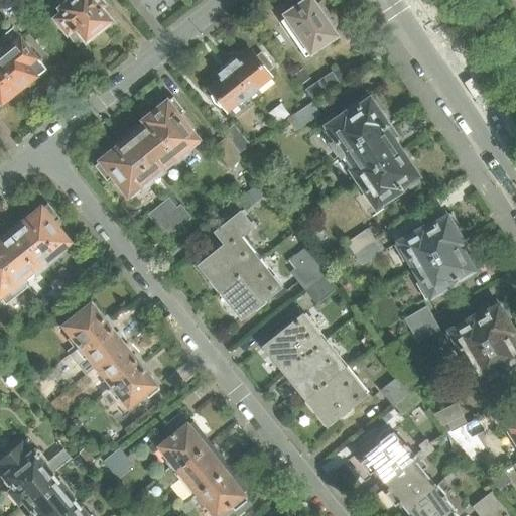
[(110,21),(102,10),(100,7),(104,4),(105,5),(106,4),(102,0),(58,0),(55,3),(61,10),(53,16),(56,20),(58,26),(65,30),(68,34),(71,31),(82,44),(85,41),(89,39),(90,39),(91,38),(94,38),(97,36),(100,33),(101,30),(102,29),(102,28),(105,26),(105,25),(110,21)]
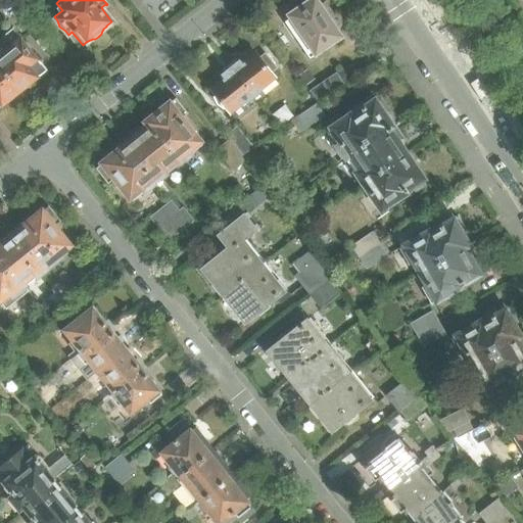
[(336,28),(340,25),(325,2),(320,5),(316,0),(308,0),(304,3),(302,0),(297,0),(293,3),(297,8),(287,15),(289,18),(285,22),(310,58),(341,37),(336,28)]
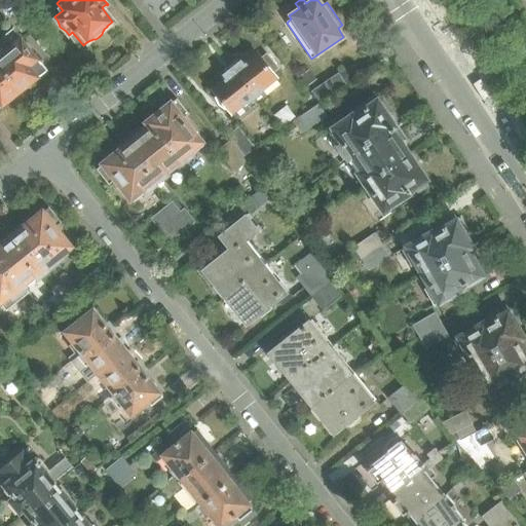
[(0,68),(20,92),(39,77),(40,77),(47,71),(41,64),(21,38),(0,53),(0,68)]
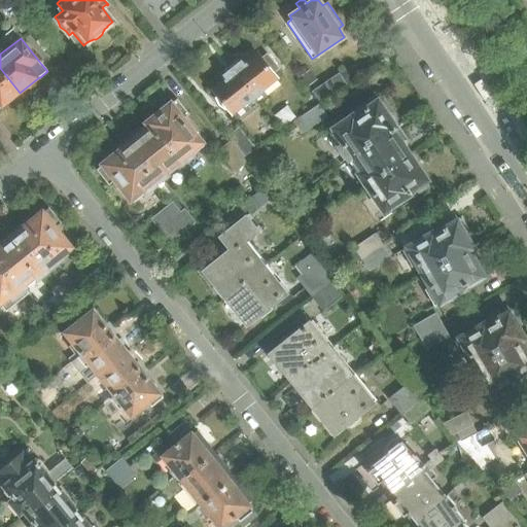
[(241,61),(232,68),(256,98),(257,98),(264,93),(261,90),(276,78),(272,74),(278,69),(267,55),(260,60),(257,55),(244,65),(241,61)]
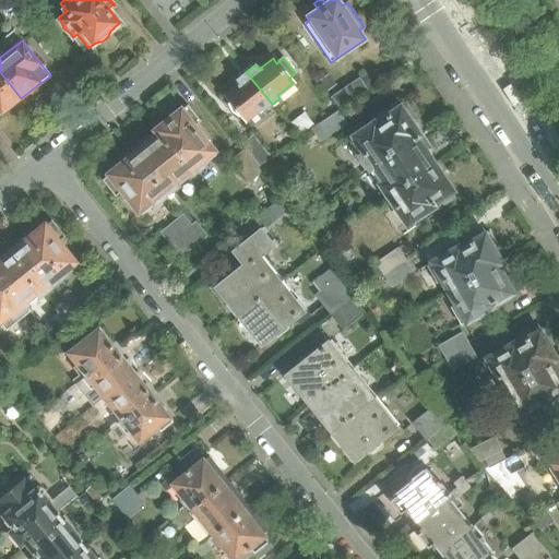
[(0,115),(21,98),(0,72),(0,115)]
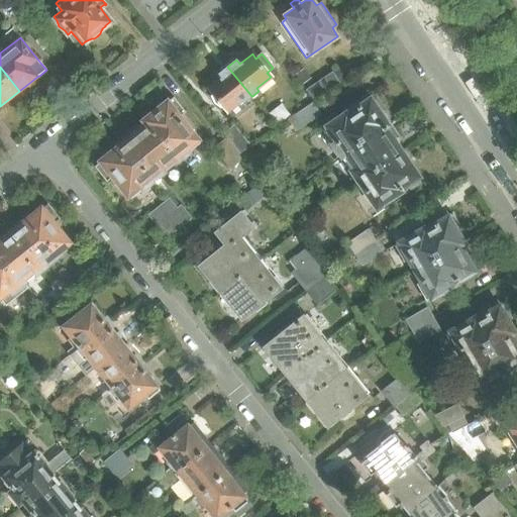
[(222,78),(209,88),(226,109),(224,111),(231,119),(245,108),(242,104),(251,96),(227,67),(224,70),(218,74),(222,78)]
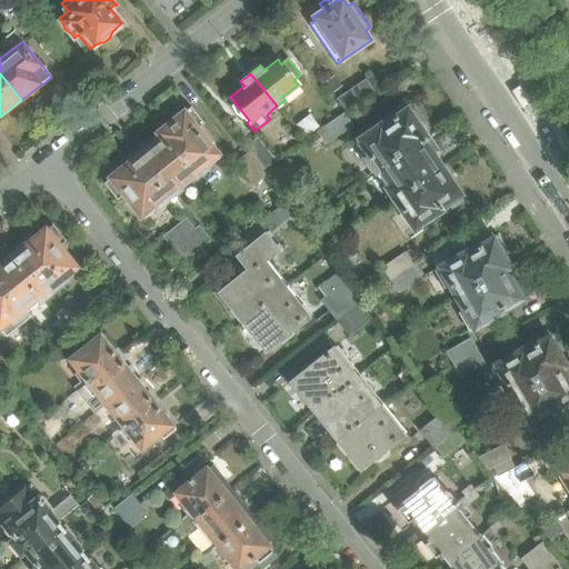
[(333,76),(325,82),(332,93),(342,86),(333,76)]
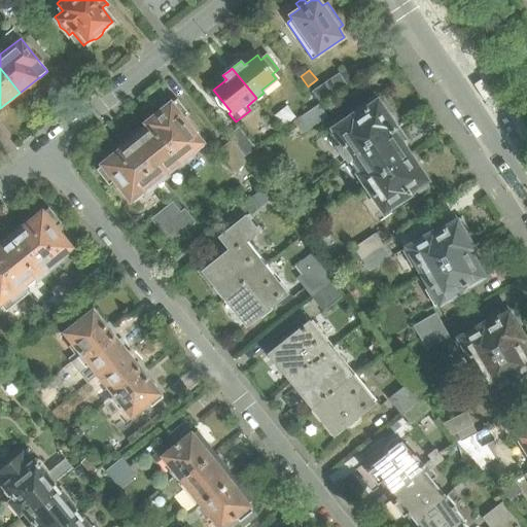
[(325,100),(347,85),(339,74),(312,92),(321,103),(325,100)]
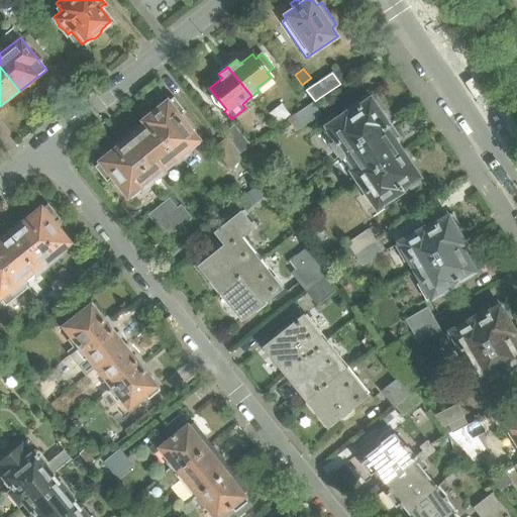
[(341,156),(387,124),(380,114),(385,111),(376,97),(371,100),(367,95),(344,110),(346,113),(323,129),(341,156)]
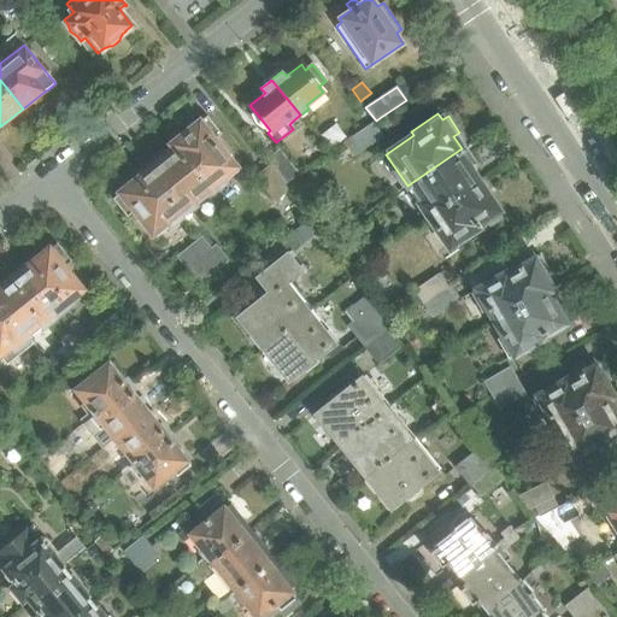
[(239,172),(217,145),(213,140),(221,134),(206,117),(181,137),(184,141),(176,147),(211,194),(239,172)]
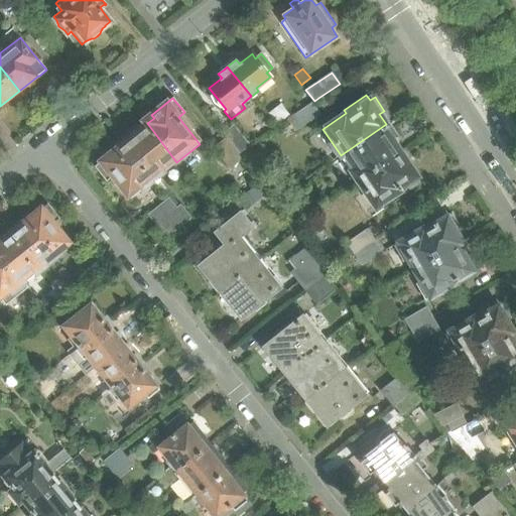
[(292,132),(316,116),(319,114),(311,103),(285,121),(292,132)]
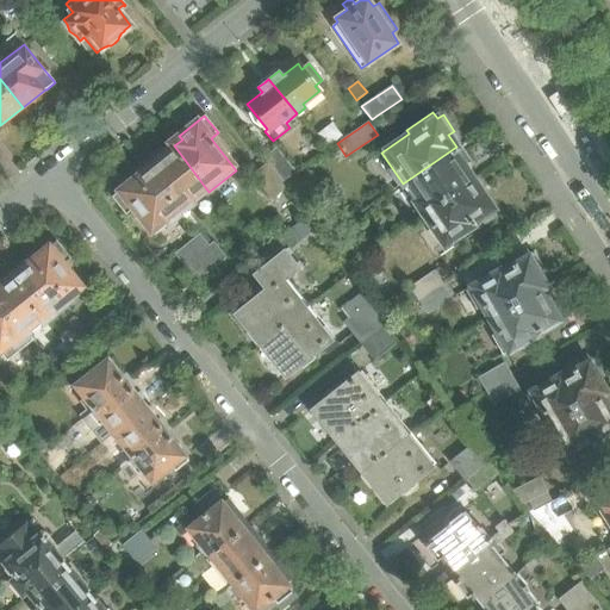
[(342,137),(331,123),(317,135),(328,148),(342,137)]
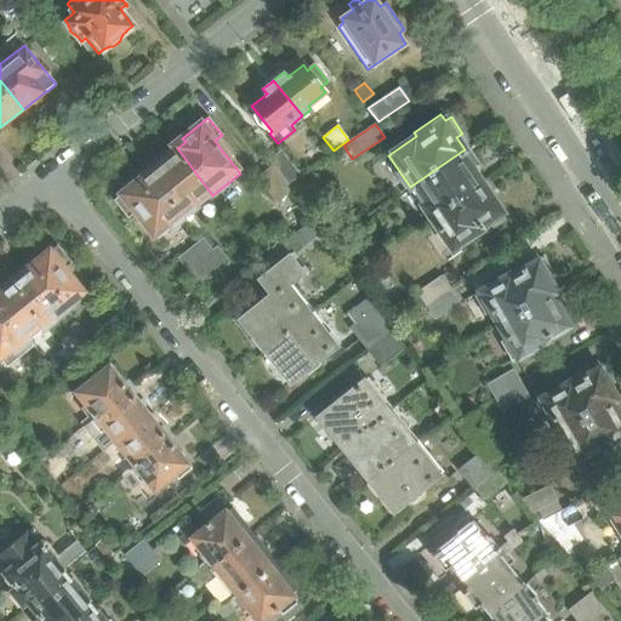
[(212,195),(177,148),(174,144),(153,161),(155,165),(147,172),(183,218),(201,241),(209,250),(214,245),(189,214),(212,195)]
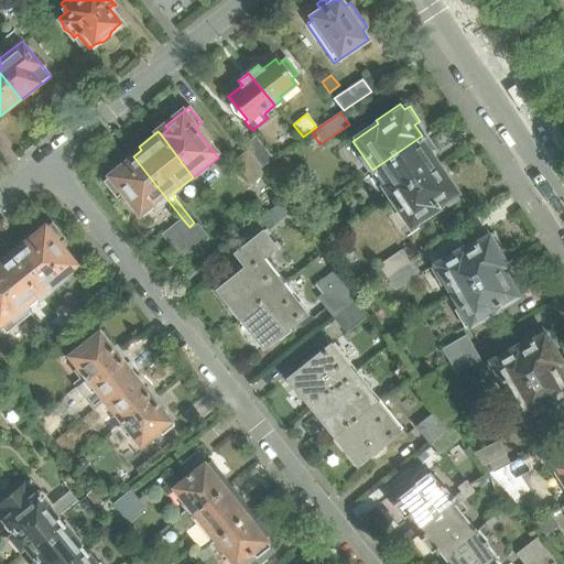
[(391,197),(437,166),(430,154),(435,151),(425,137),(423,138),(422,136),(372,170),(391,197)]
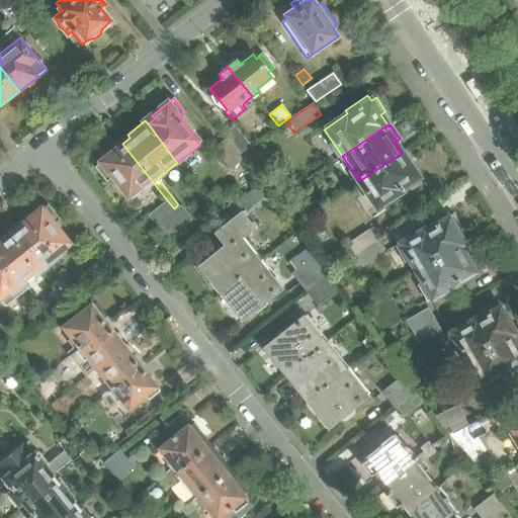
[(250,147),(234,127),(226,135),(242,154),(250,147)]
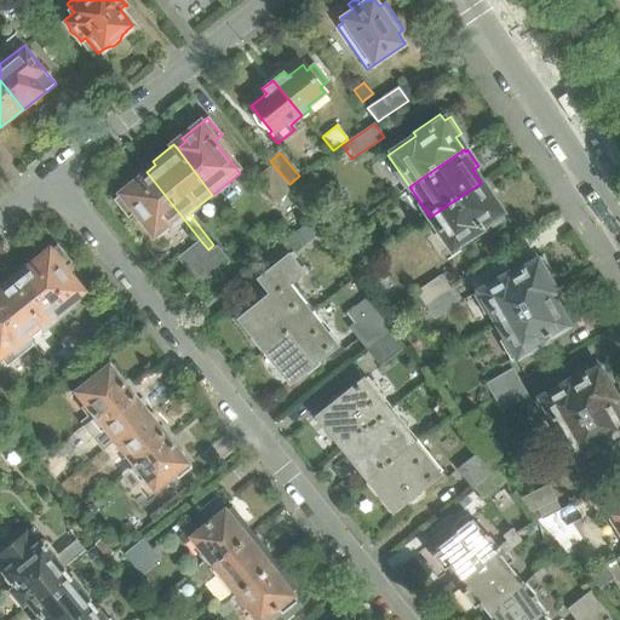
[(290,193),(270,168),(258,178),(277,202),(290,193)]
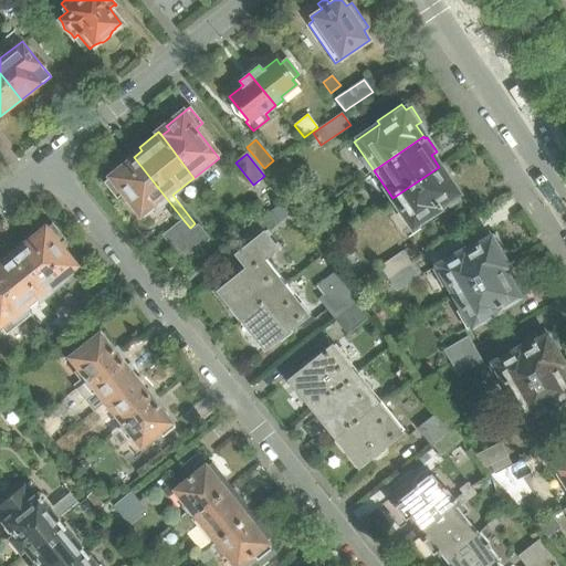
[(167,199),(134,157),(125,164),(123,160),(111,169),(114,174),(103,184),(116,201),(124,196),(143,219),(167,199)]
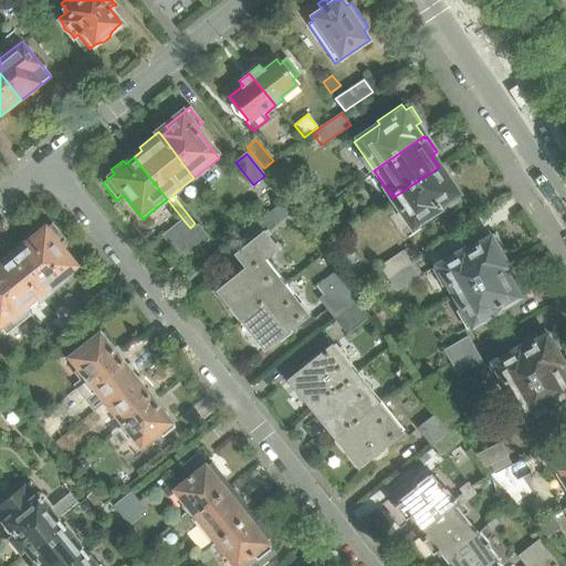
[(458,201),(454,196),(458,194),(439,167),(392,198),(412,227),(441,208),(443,211),(458,201)]
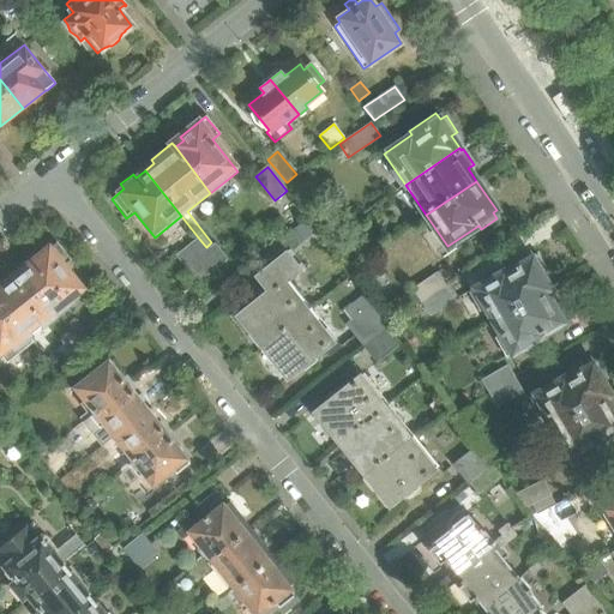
[(387,197),(396,191),(393,186),(384,192),(387,197)]
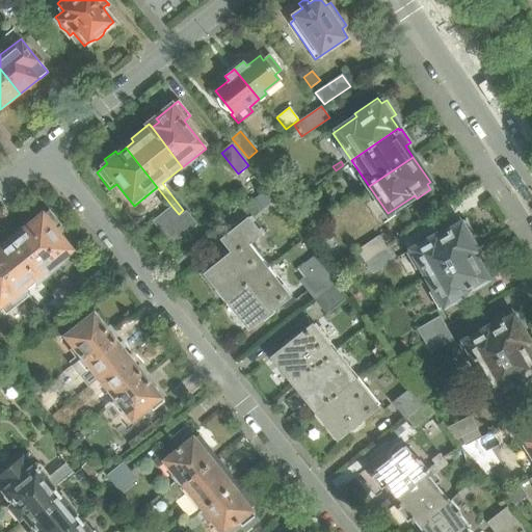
[(268,267),(247,241),(261,230),(249,217),(257,211),(259,213),(266,207),(258,198),(251,204),(250,203),(232,217),(239,225),(222,239),(233,251),(209,271),(218,284),(215,286),(227,300),(268,267)]
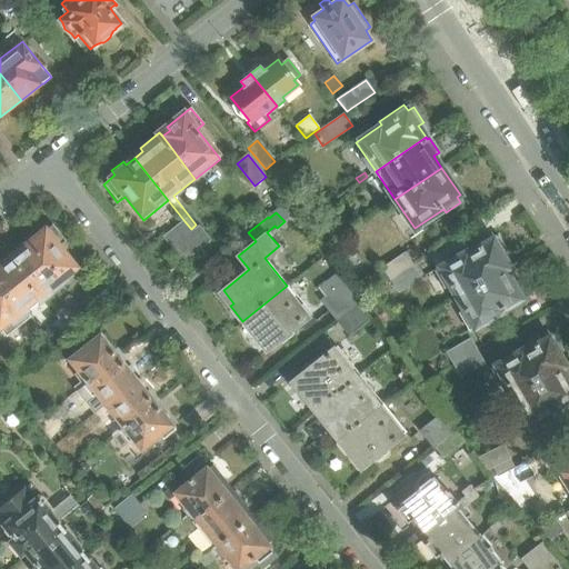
[(323,226),(315,213),(305,222),(313,233),(323,226)]
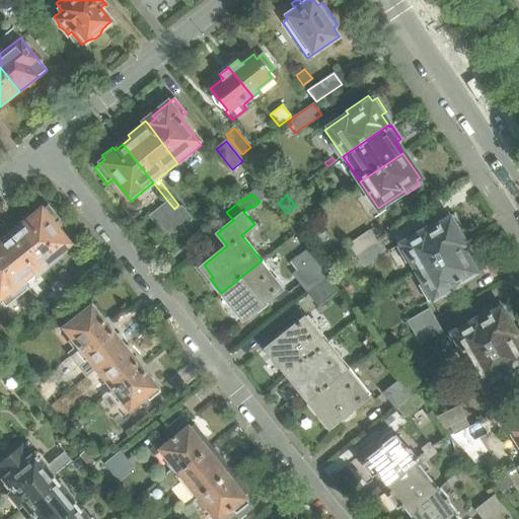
[(168,202),(150,216),(158,226),(176,212),(174,209),(168,202)]
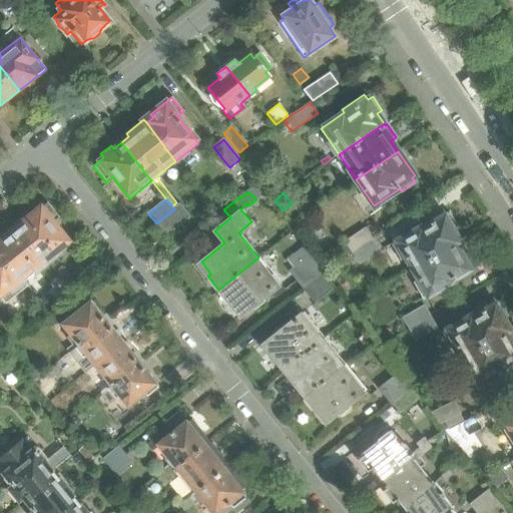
[(67,240),(52,222),(59,217),(47,202),(37,210),(34,206),(23,215),(26,219),(19,225),(47,264),(59,253),(56,249),(67,240)]
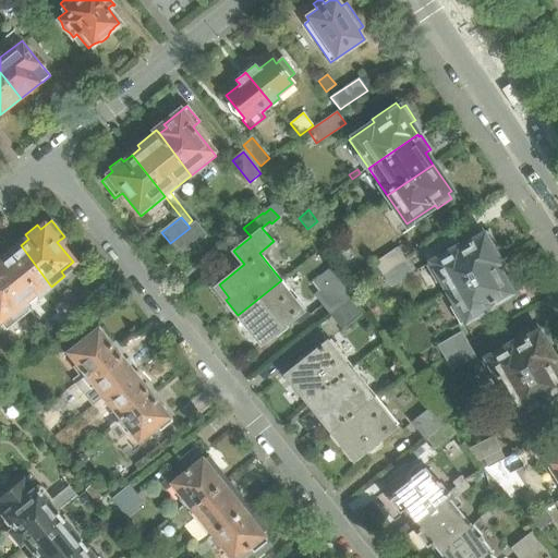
[(190,228),(170,243),(180,256),(205,235),(195,223),(191,227),(190,228)]
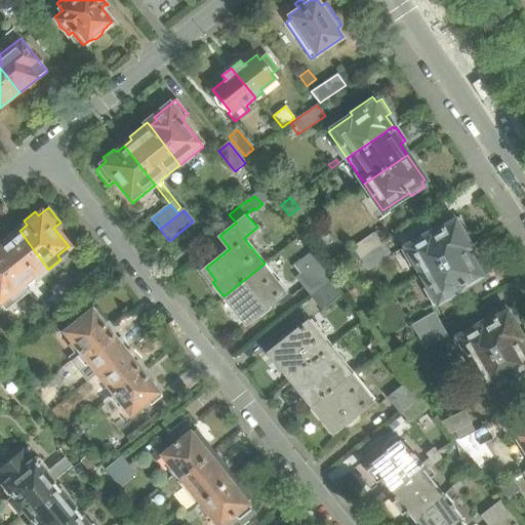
[(470,247),(462,235),(468,232),(459,217),(454,220),(452,216),(428,231),(429,233),(405,246),(421,274),(470,247)]
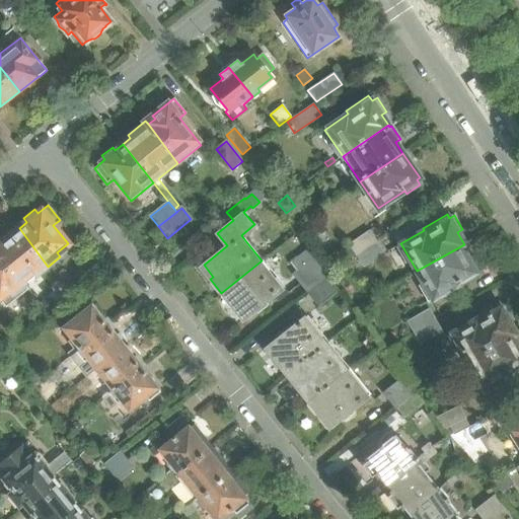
[(48,267),(19,228),(11,234),(8,230),(0,236),(0,254),(23,286),(48,267)]
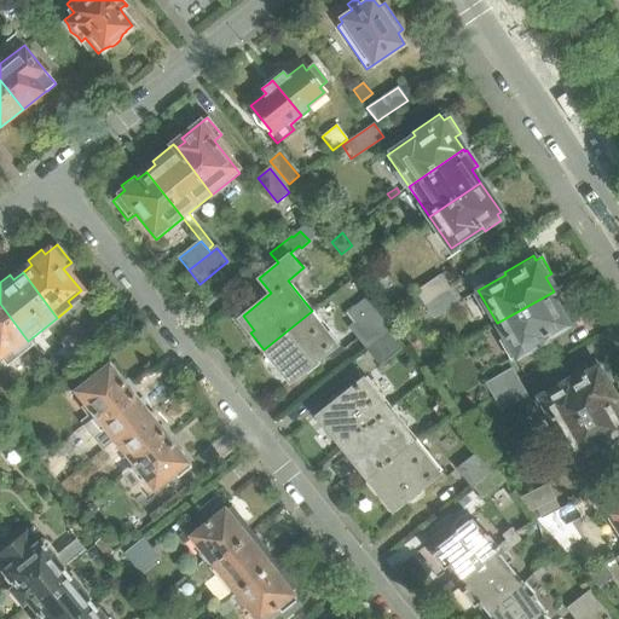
[(412,312),(447,289),(439,276),(411,295),(412,298),(406,302),(412,312)]
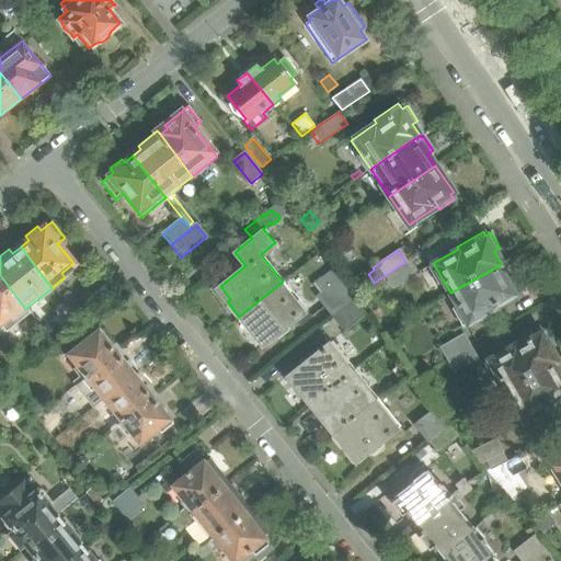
[(388,290),(414,274),(405,262),(374,283),(381,294),(388,289),(388,290)]
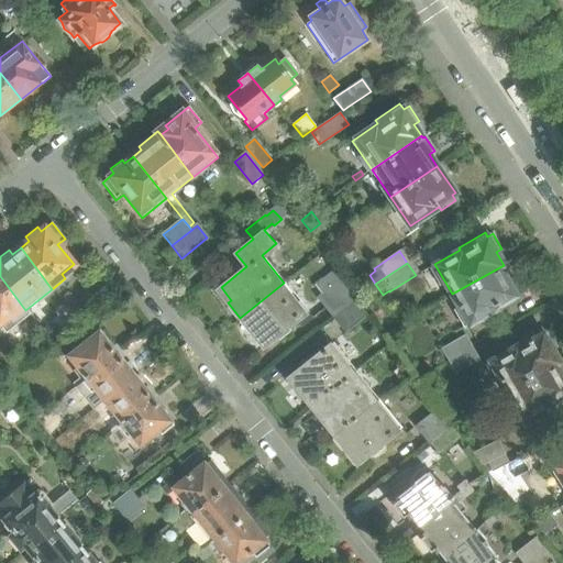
[(515,296),(519,294),(504,265),(452,294),(470,324),(500,307),(501,309),(517,300),(515,296)]
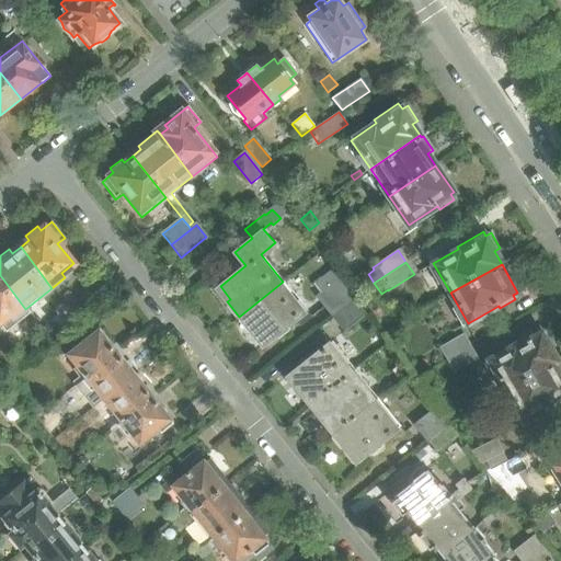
[(25,309),(0,275),(0,324),(4,330),(27,312),(25,309)]
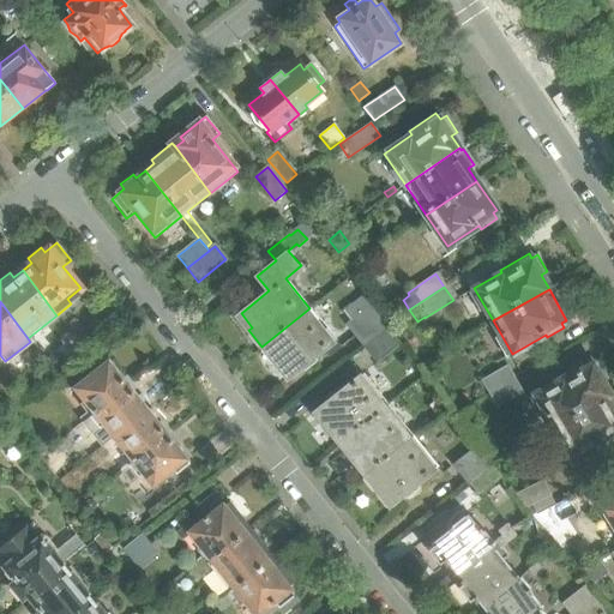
[(386,325),(369,305),(347,323),(365,344),(386,325)]
